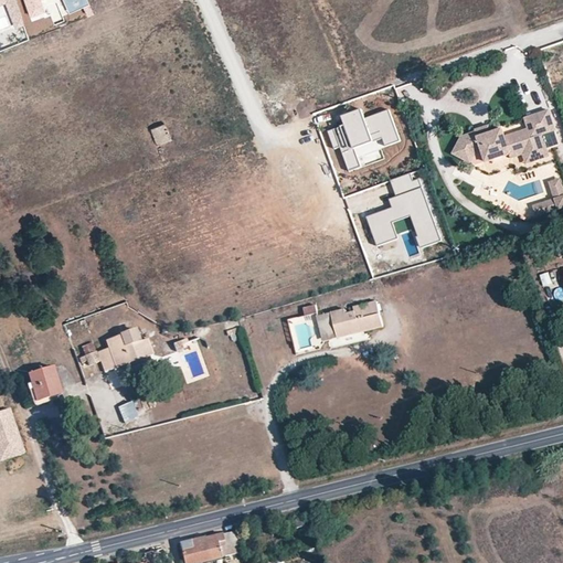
[(20,22),(12,0),(2,0),(12,25),(20,22)]
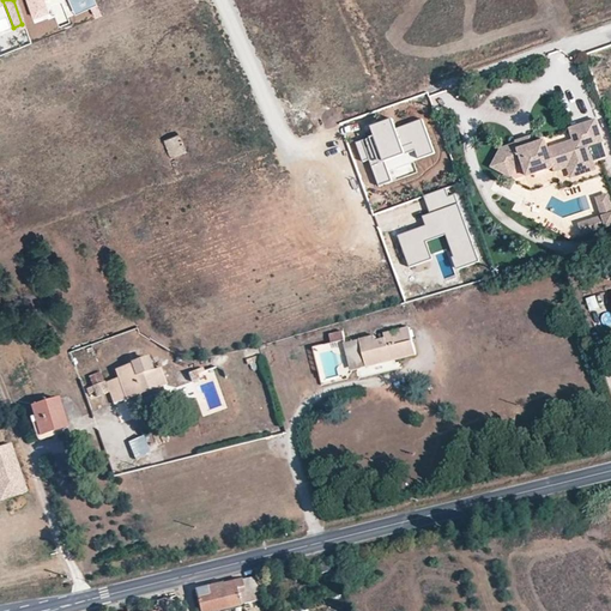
[(91,17),(97,14),(90,0),(23,0),(29,17),(44,12),(41,0),(65,0),(71,13),(86,6),(91,17)]
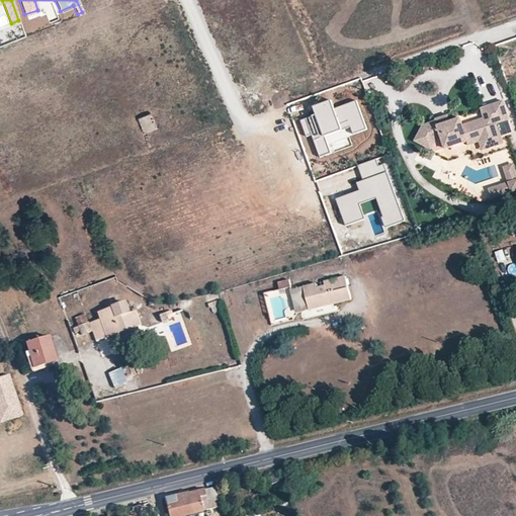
[(331,98),(318,102),(321,110),(301,117),(307,135),(312,133),(313,137),(324,133),(323,129),(348,119),(350,123),(353,132),(366,126),(356,98),(334,106),(331,98)]
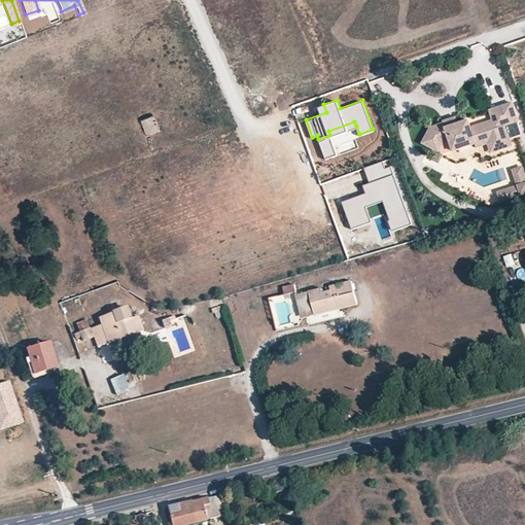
[(470,126),(467,118),(458,121),(445,127),(444,121),(429,126),(421,141),(429,146),(435,144),(438,140),(441,142),(449,140),(452,150),(475,142),(493,136),(495,142),(509,137),(504,124),(517,119),(510,101),(488,108),(491,118),(470,126)]
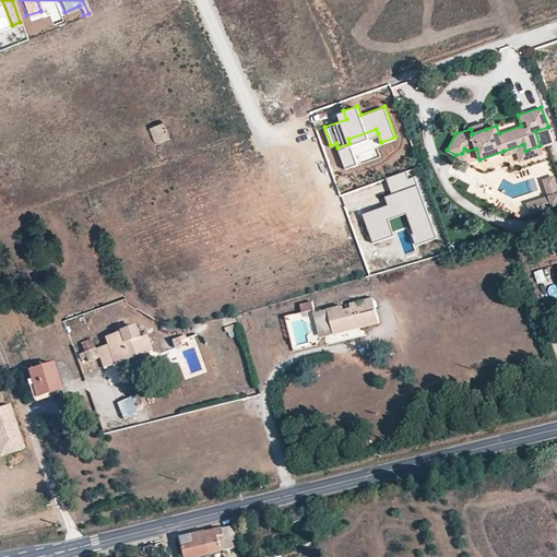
[(161,120),(146,126),(154,144),(168,139),(161,120)]
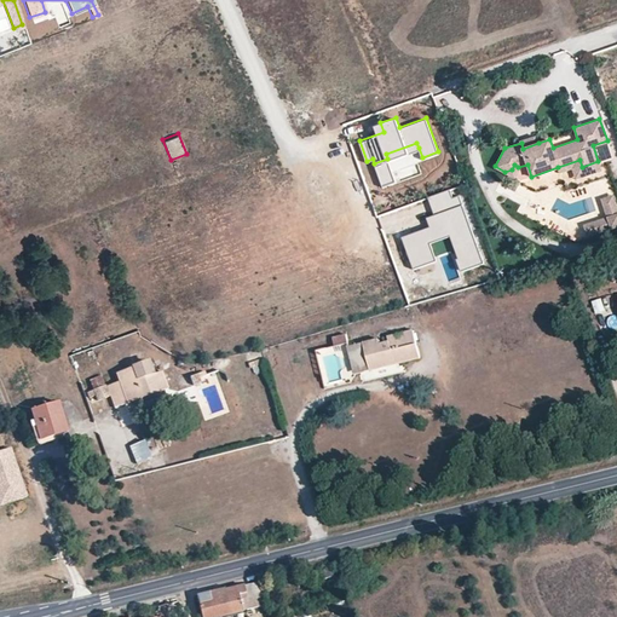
[(538,143),(535,136),(520,140),(522,143),(523,149),(538,143)]
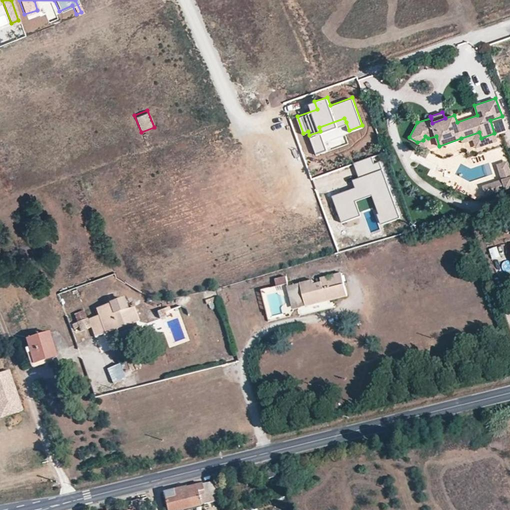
[(346,122),(344,118),(319,127),(320,131),(346,122)]
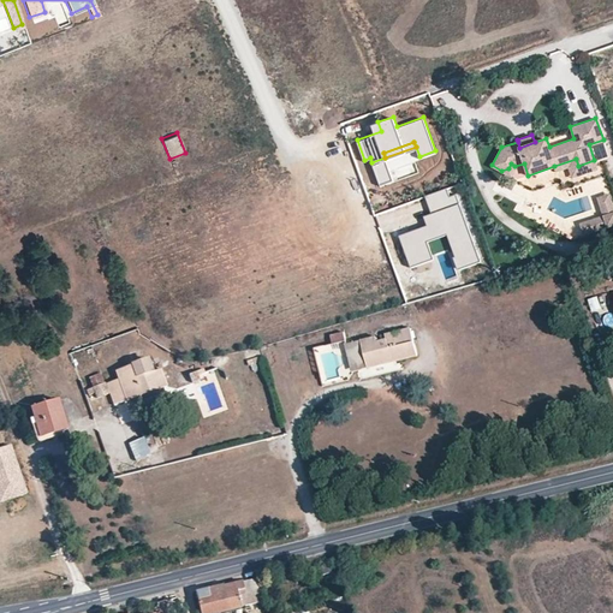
[(393,179),(385,158),(372,162),(380,184),(393,179)]
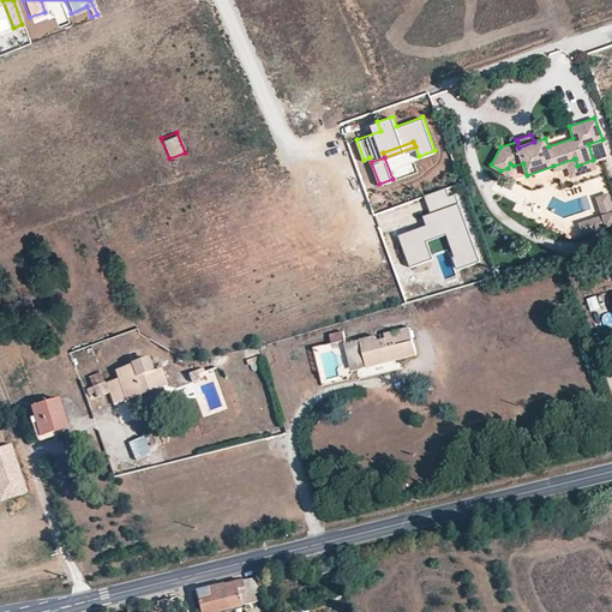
[(593,160),(577,166),(575,159),(553,166),(555,171),(567,167),(570,177),(597,168),(593,160)]
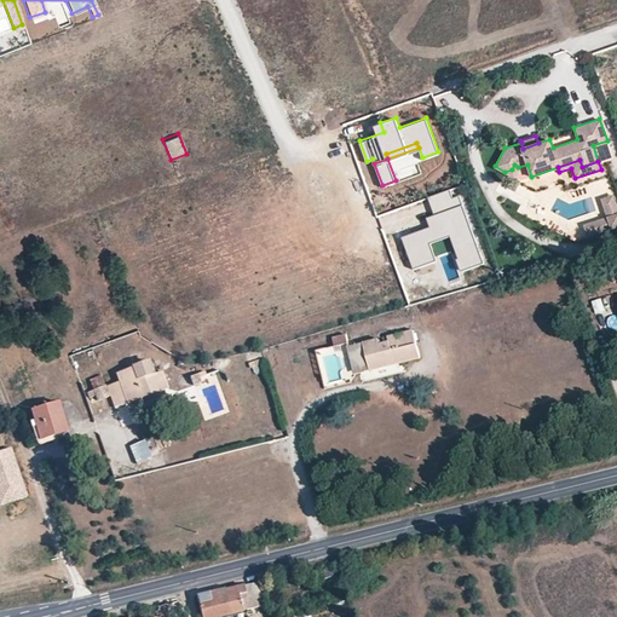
[(462,202),(456,205),(450,186),(428,195),(434,213),(432,213),(434,223),(402,235),(413,267),(419,265),(414,254),(430,248),(427,240),(451,231),(461,255),(457,257),(462,270),(483,261),(462,202)]
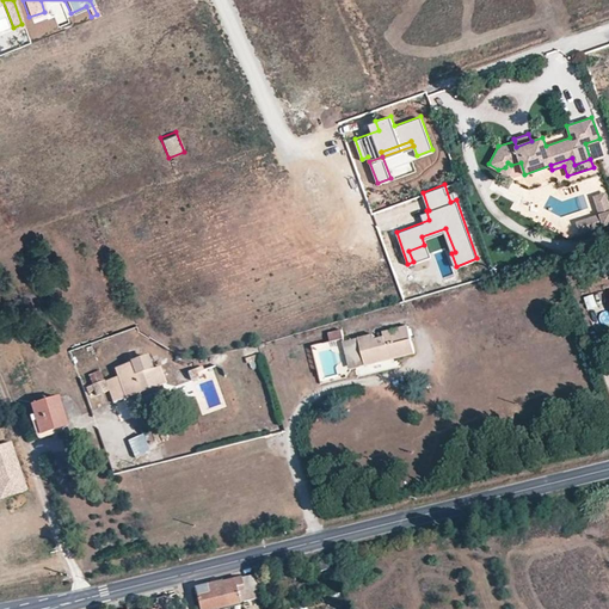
[(606,198),(603,192),(592,197),(595,203),(606,198)]
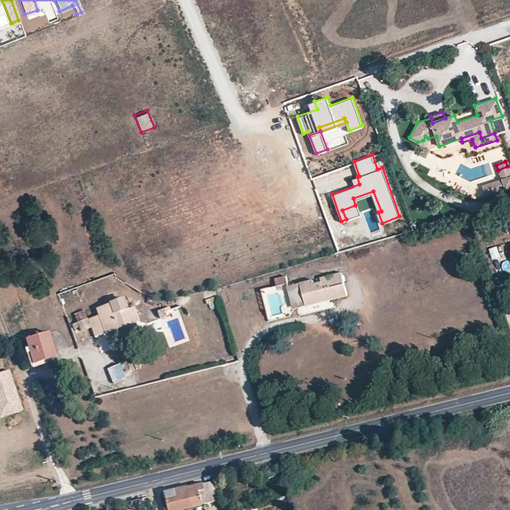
[(509,187),(509,174),(507,166),(498,170),(501,180),(504,189),(509,187)]
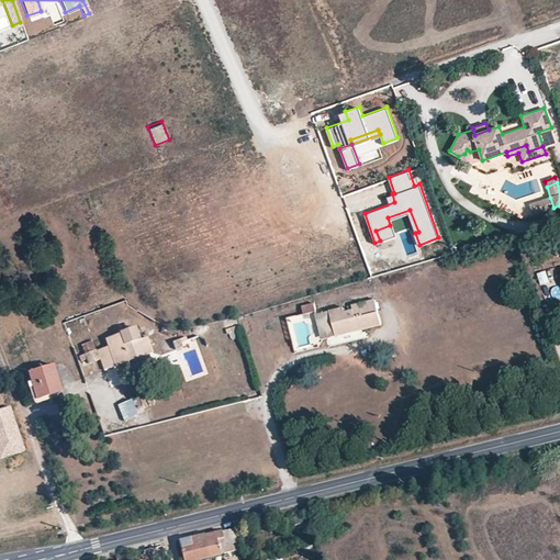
[(553,208),(550,198),(529,204),(533,215),(553,208)]
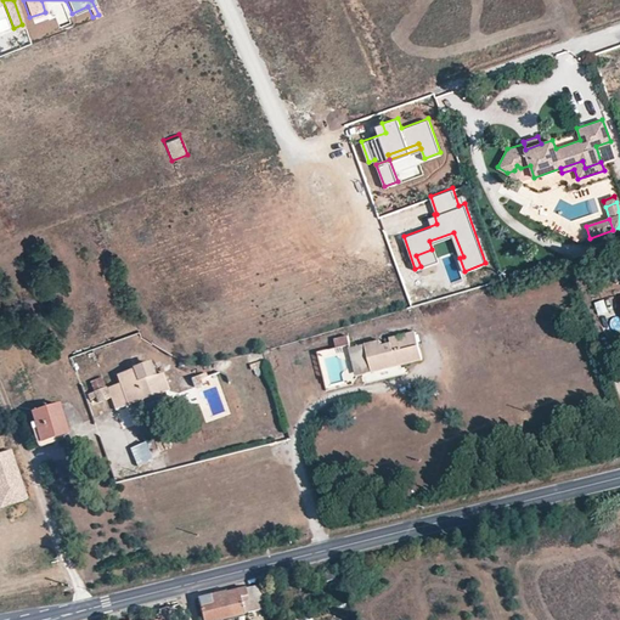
[(437,261),(432,249),(416,255),(421,266),(437,261)]
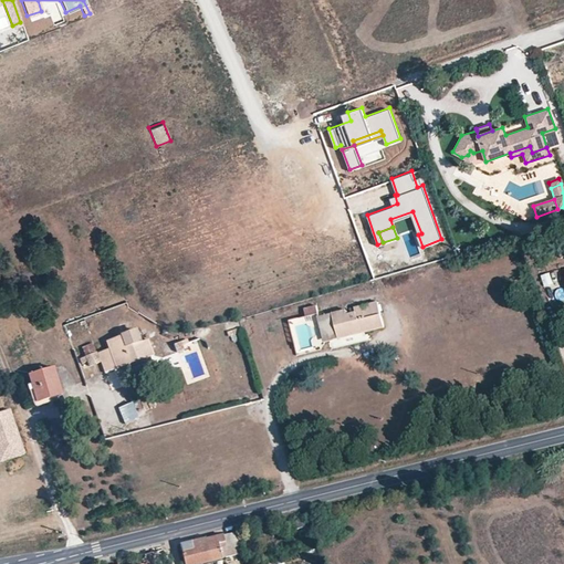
[(542,284),(551,282),(547,270),(539,272),(542,284)]
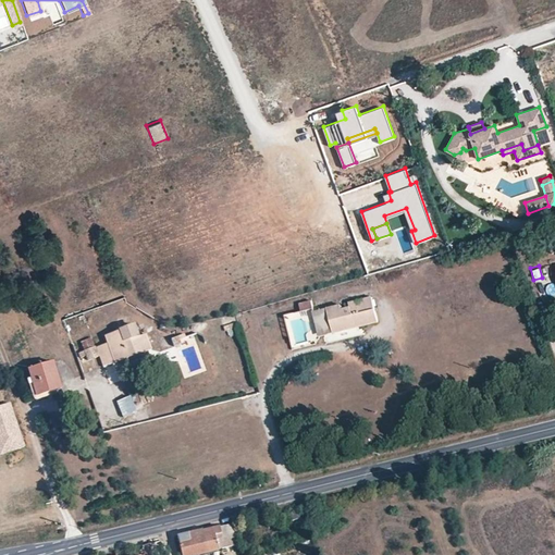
[(377,322),(370,295),(347,301),(348,306),(341,308),(340,304),(325,307),(331,332),(332,333),(377,322)]
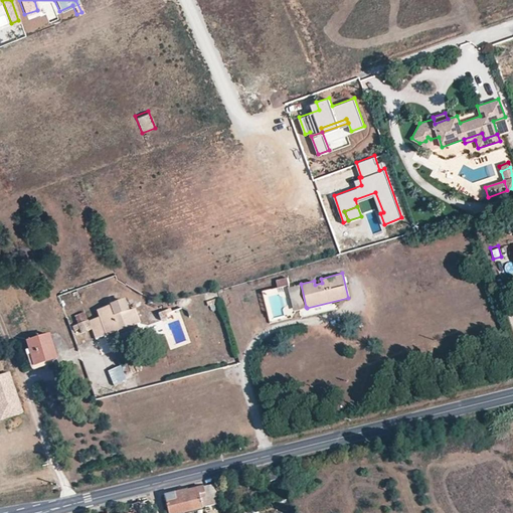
[(287,285),(285,277),(274,280),(276,287),(287,285)]
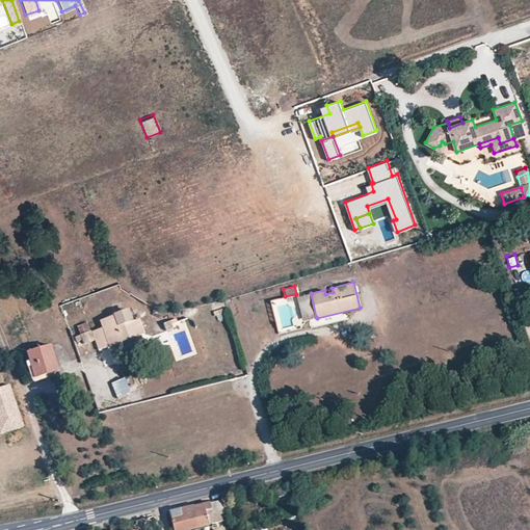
[(316,317),(311,293),(297,296),(302,320),(316,317)]
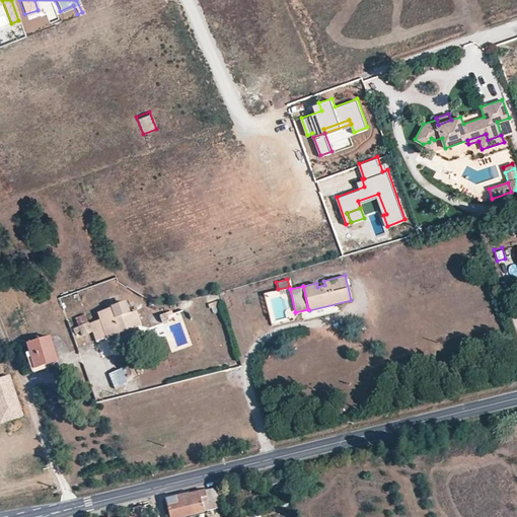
[(129,312),(126,301),(97,312),(98,318),(89,321),(92,331),(96,340),(114,334),(135,326),(141,325),(136,311),(129,312)]
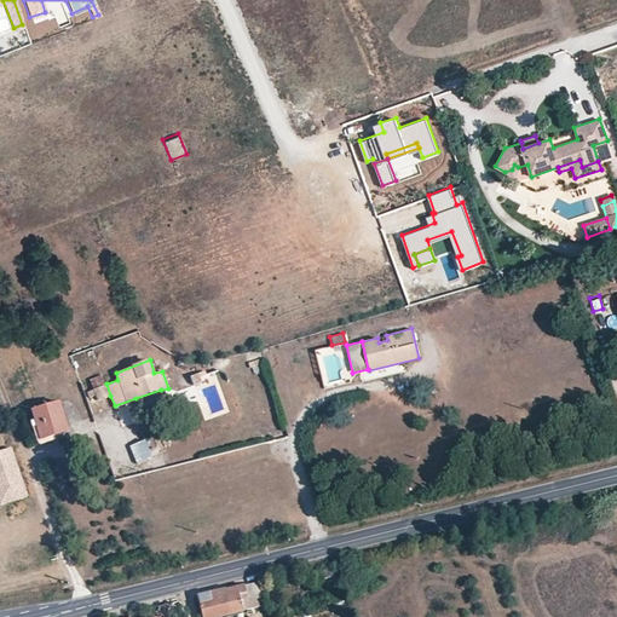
[(201,381),(197,373),(190,376),(192,384),(201,381)]
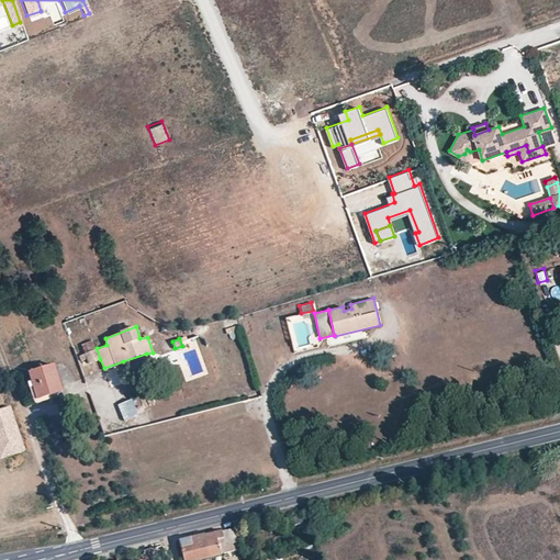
[(93,339),(80,344),(82,354),(97,348),(93,339)]
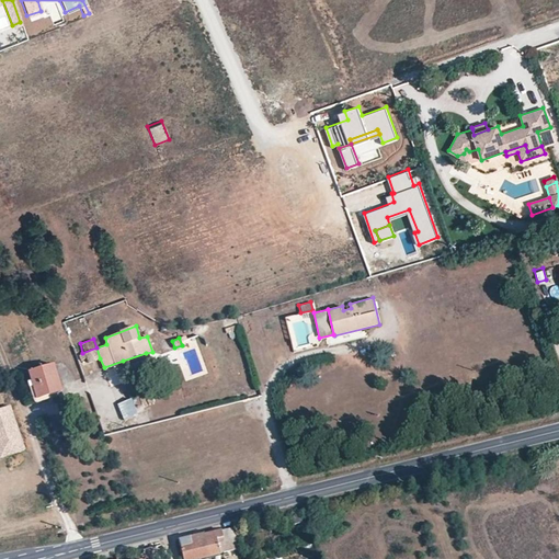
[(100,358),(97,348),(82,353),(77,355),(80,361),(77,362),(80,366),(100,358)]
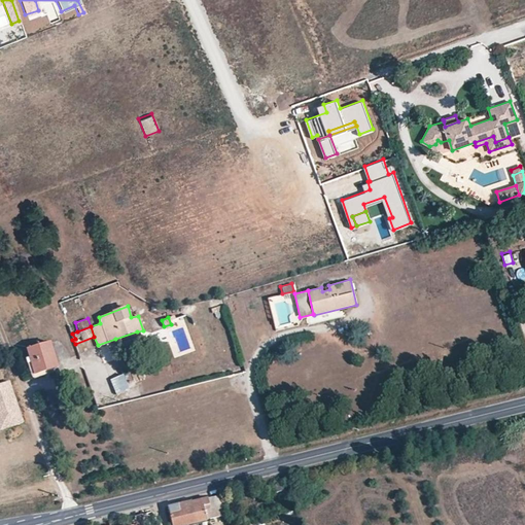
[(137,331),(115,339),(115,344),(139,336),(137,331)]
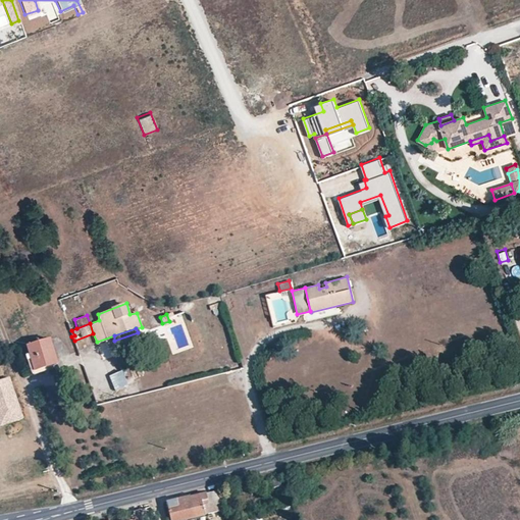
[(49,339),(26,346),(33,370),(57,365),(49,339)]
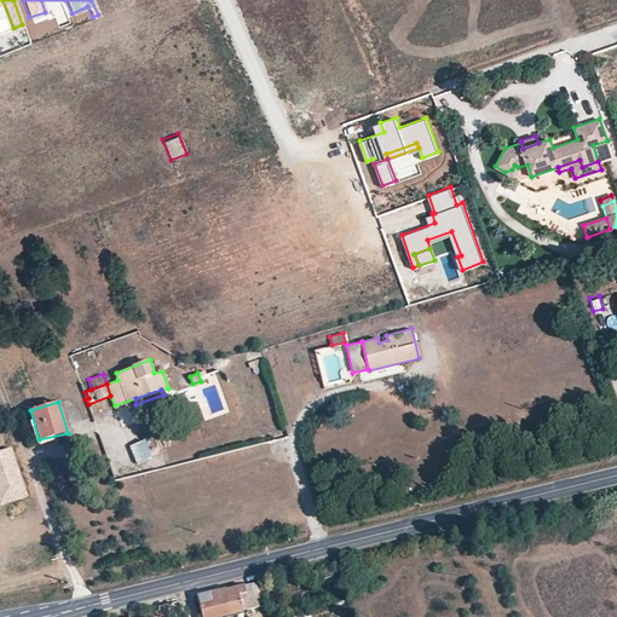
[(144,438),(127,442),(132,460),(149,456),(144,438)]
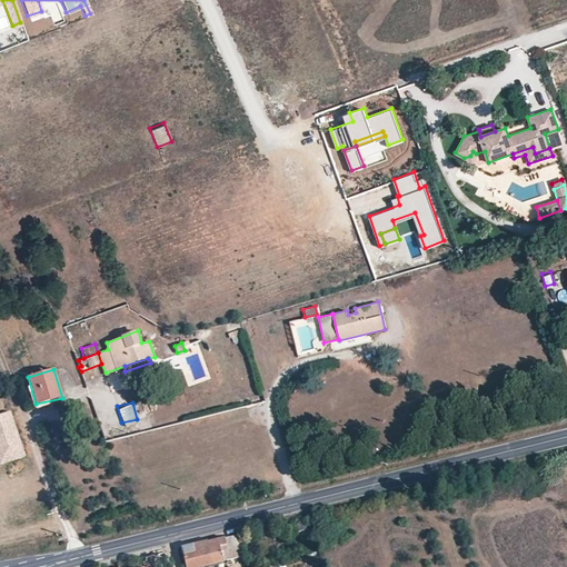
[(0,450),(20,445),(9,410),(0,413),(0,450)]
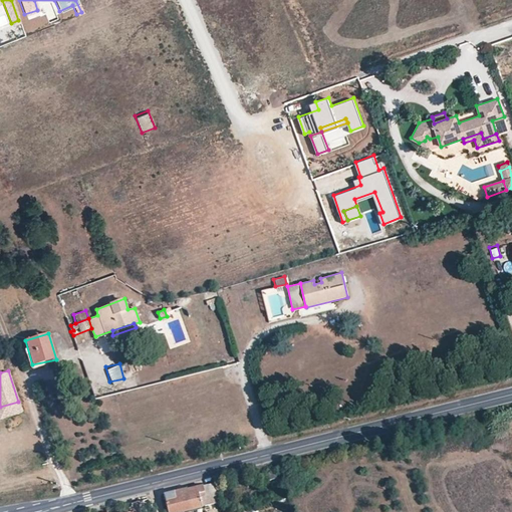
[(20,411),(18,402),(0,407),(0,417),(20,411)]
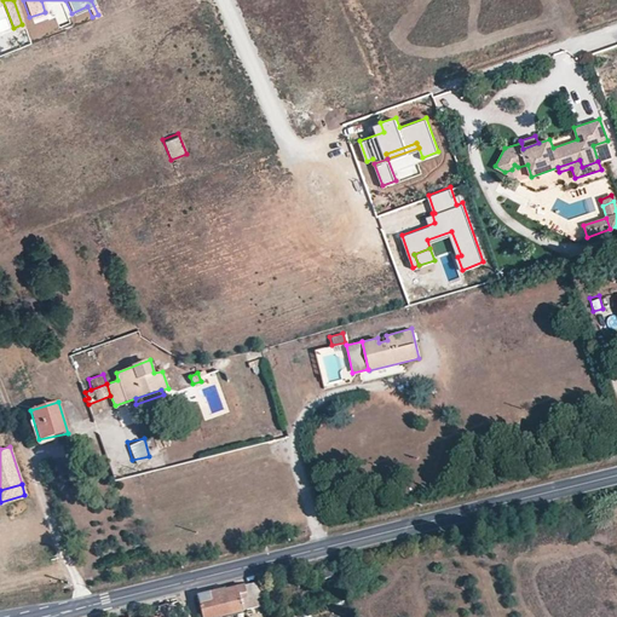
[(259,603),(254,578),(243,581),(221,587),(201,592),(203,599),(196,600),(199,616),(209,616),(240,610),(238,607),(259,603)]
